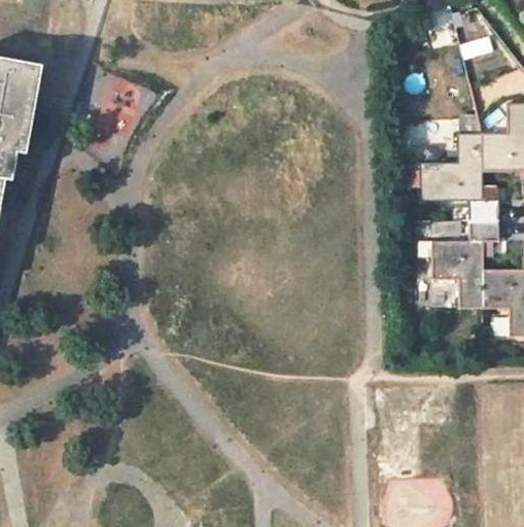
[(43,63),(0,55),(0,174),(6,175),(12,147),(20,149),(27,150),(43,63)]
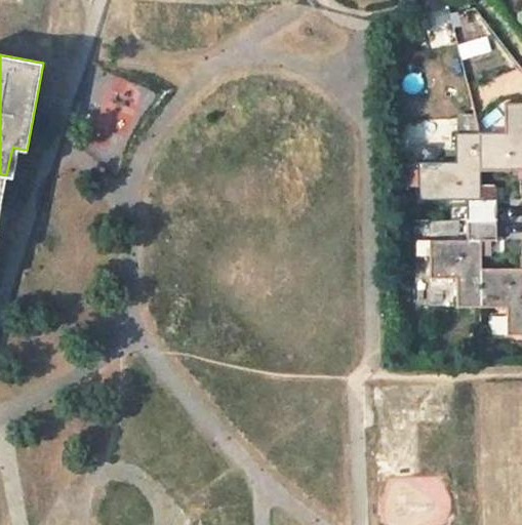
[(505,132),(479,133),(480,168),(521,168),(521,105),(507,105),(505,132)]
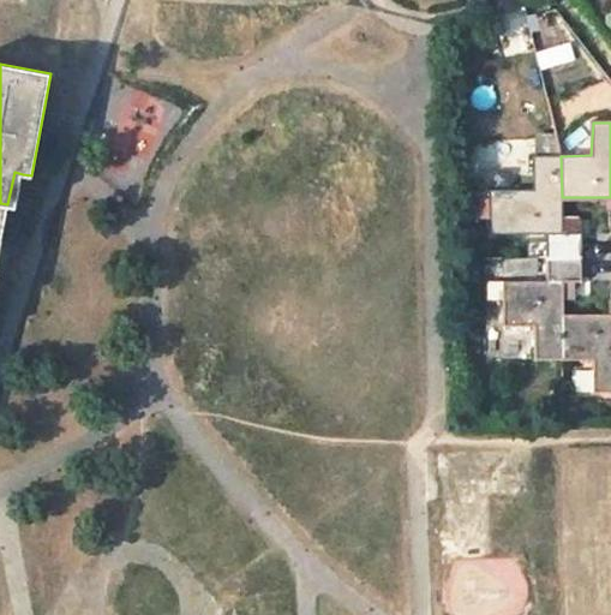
[(538,135),(538,156),(561,156),(556,135),(538,135)]
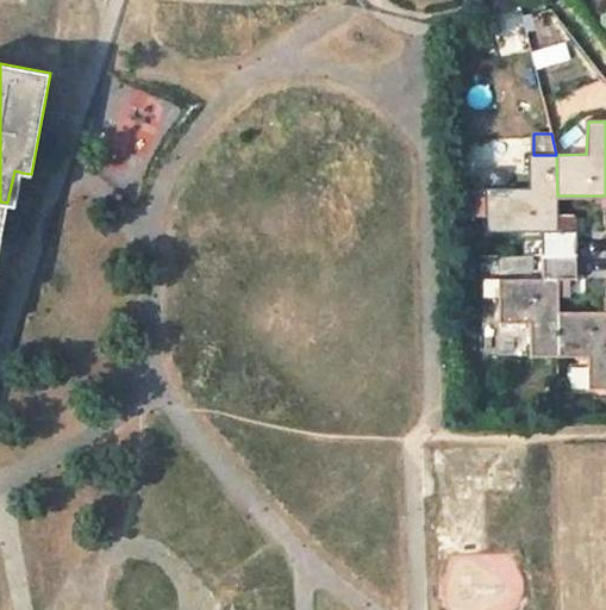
[(576,243),(576,231),(557,230),(557,195),(556,155),(533,155),(530,155),(530,187),(469,188),(469,213),(488,213),(487,231),(542,231),(542,254),(576,253),(576,243)]
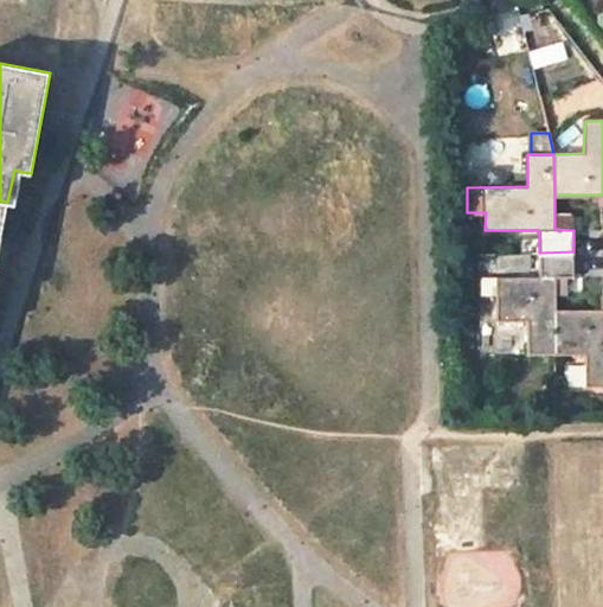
[(14,170),(7,202),(15,203),(23,172),(14,170)]
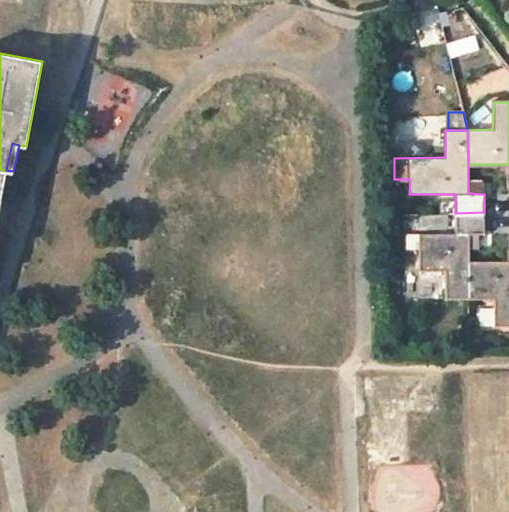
[(445,297),(469,298),(469,261),(469,235),(483,235),(484,227),(484,212),(455,213),(455,235),(421,235),(420,270),(445,271),(445,297)]
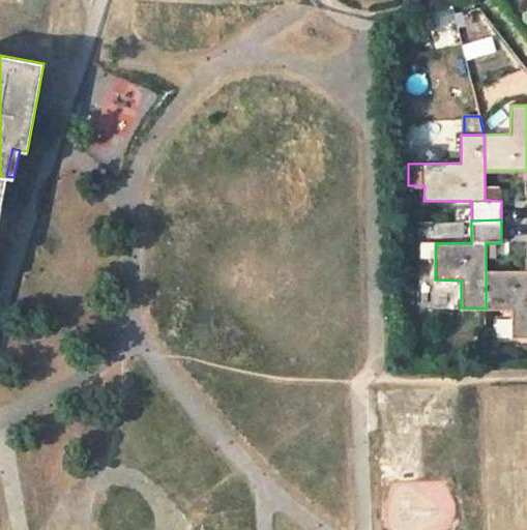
[(466,224),(438,225),(438,237),(467,236),(466,224)]
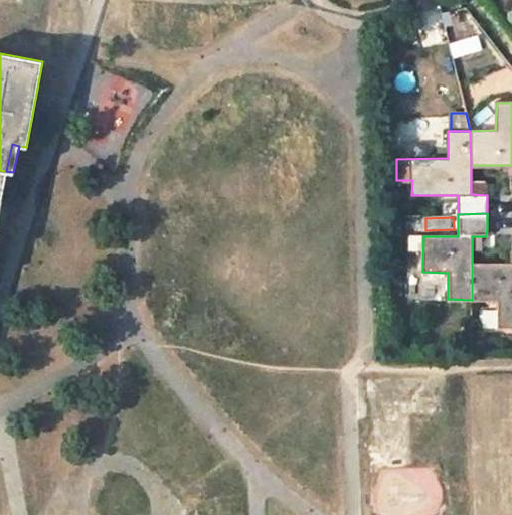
[(511,263),(472,263),(472,300),(497,300),(498,328),(511,327),(511,263)]
